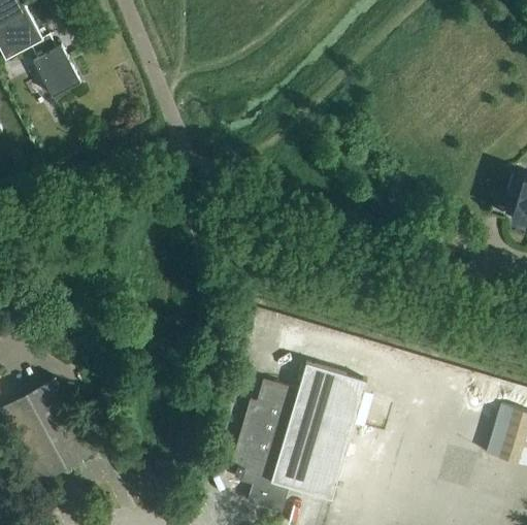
[(36,59),(32,61),(52,98),(79,83),(61,46),(56,48),(48,35),(41,39),(20,0),(0,0),(0,53),(4,61),(30,47),(36,59)]
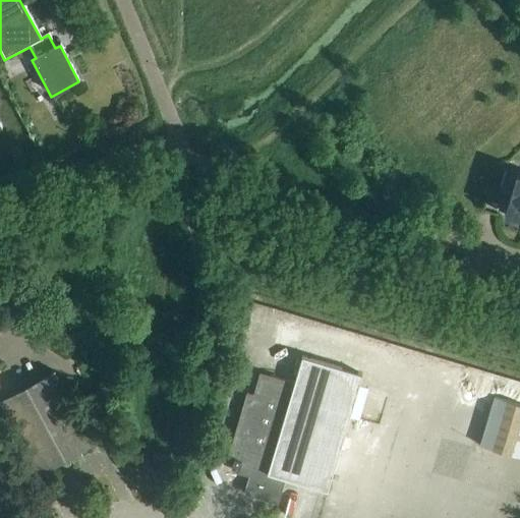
[(519,177),(503,172),(496,197),(508,200),(504,217),(513,219),(512,223),(519,225),(519,177)]
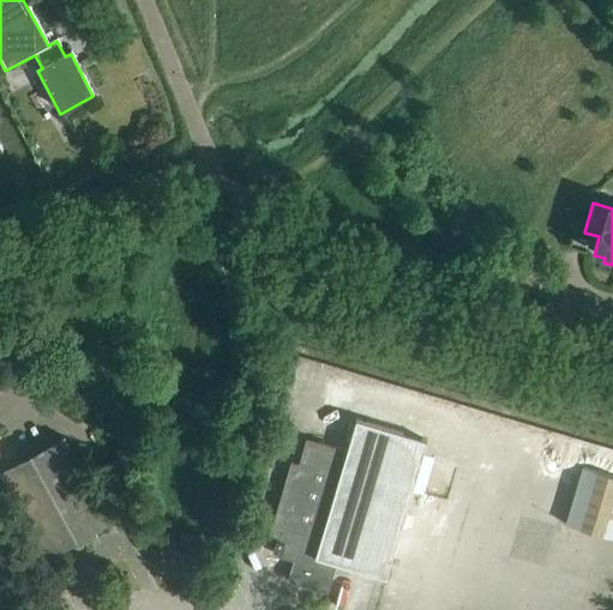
[(286,585),(326,597),(335,567),(385,581),(426,445),(355,423),(346,453),(306,441),(298,467),(290,465),(270,531),(275,532),(268,554),(293,561),(286,585)]
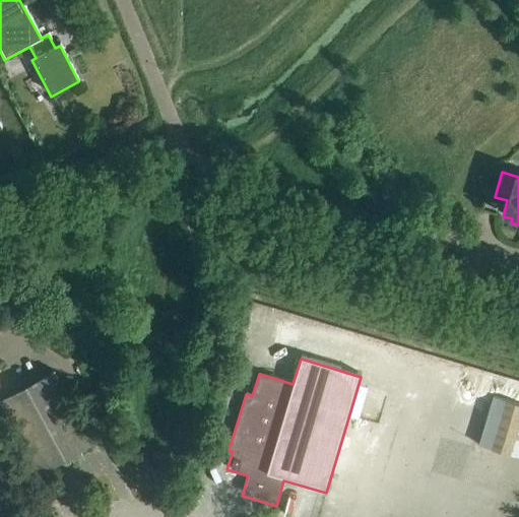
[(0,406),(37,476),(69,459),(72,465),(81,459),(79,454),(91,447),(53,374),(0,400),(0,406)]
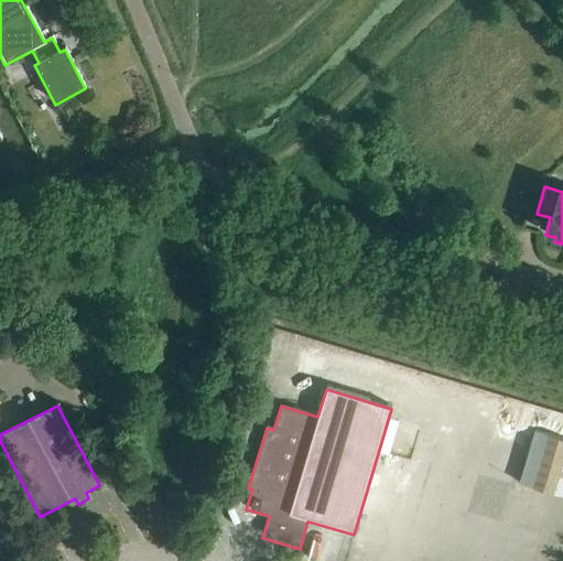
[(518,485),(562,497),(562,440),(534,432),(518,485)]
